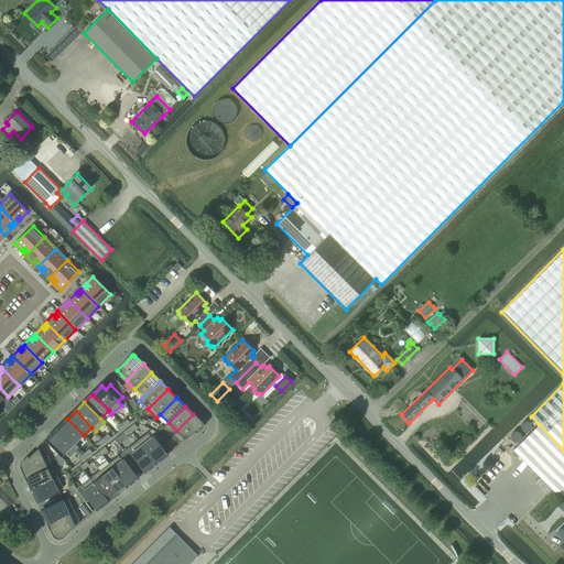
[(243,424),(250,418),(243,411),(237,418),(243,424)]
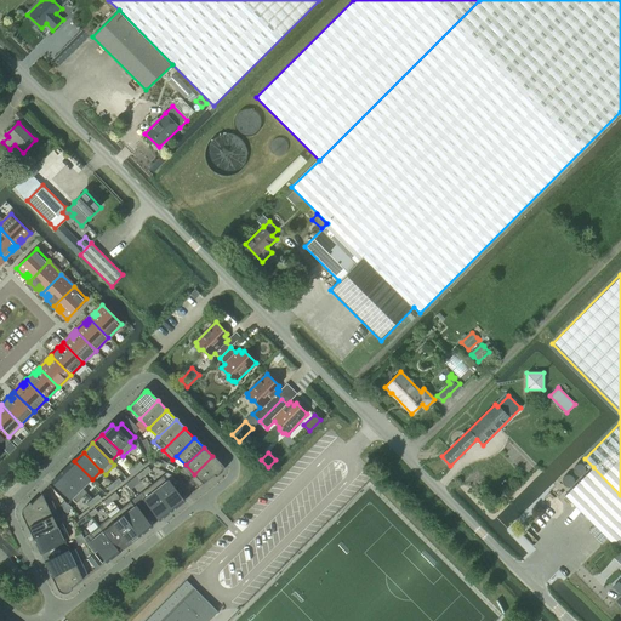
[(222,466),(212,456),(194,474),(191,478),(199,486),(221,469),(222,469),(222,468),(222,467),(222,466)]
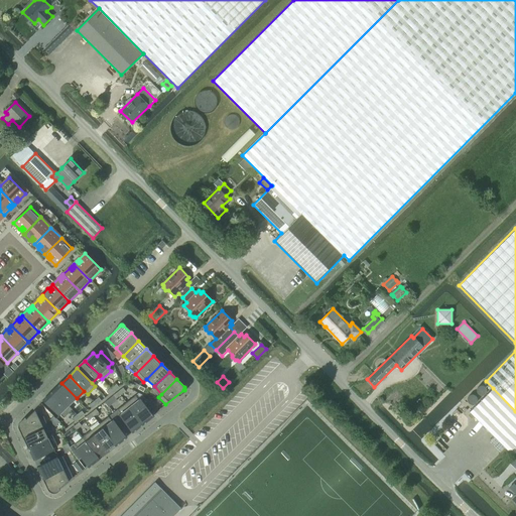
[(69,406),(69,405),(77,398),(61,383),(53,391),(69,406)]
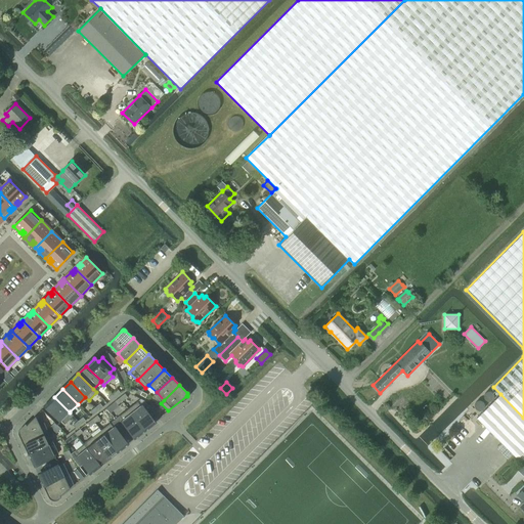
[(476,419),(520,463),(523,459),(523,418),(500,394),(476,419)]
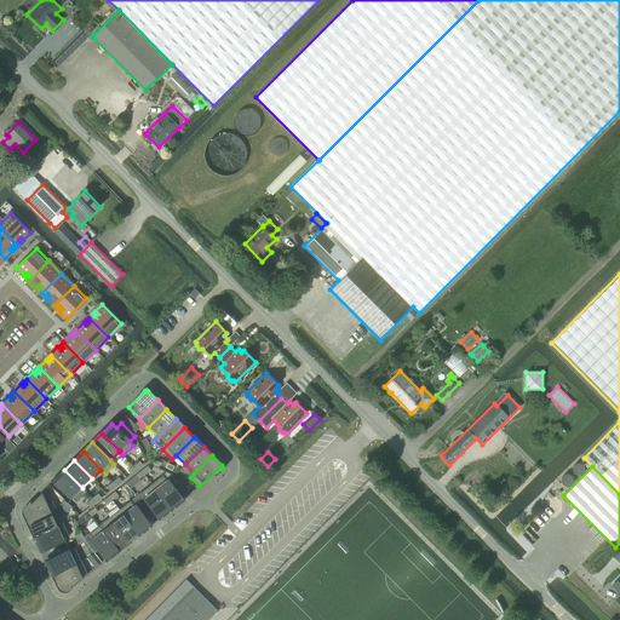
[(87,492),(82,487),(82,488),(64,470),(55,480),(76,501),(87,492)]
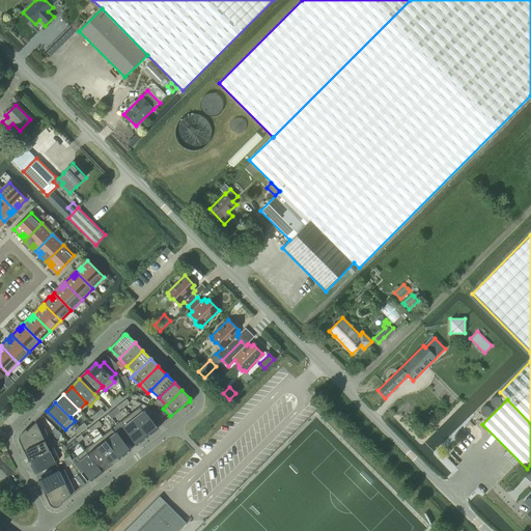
[(150,412),(146,407),(142,411),(139,407),(130,414),(146,435),(161,424),(159,421),(155,416),(150,411),(150,412)]
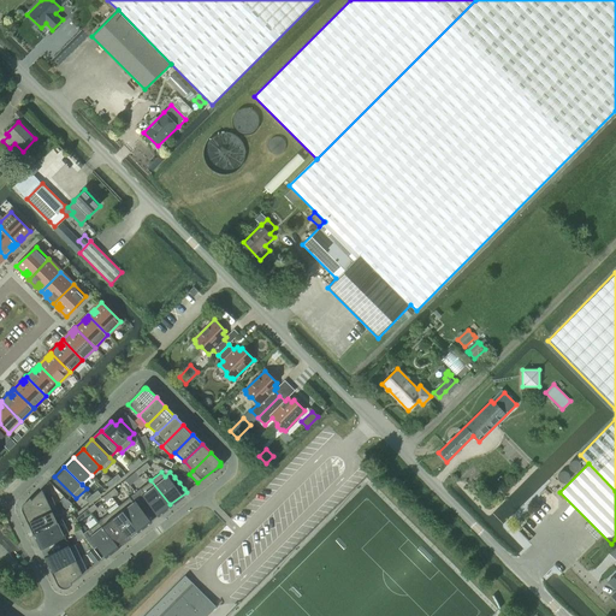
[(159,513),(170,504),(150,480),(140,489),(159,513)]
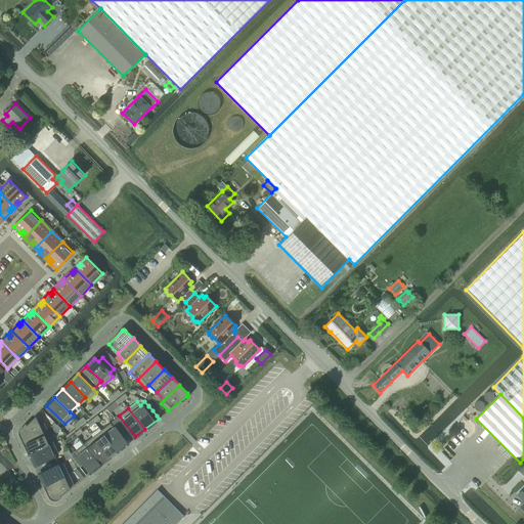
[(26,443),(49,432),(44,422),(40,424),(36,416),(22,430),(20,431),(20,432),(20,433),(26,443)]
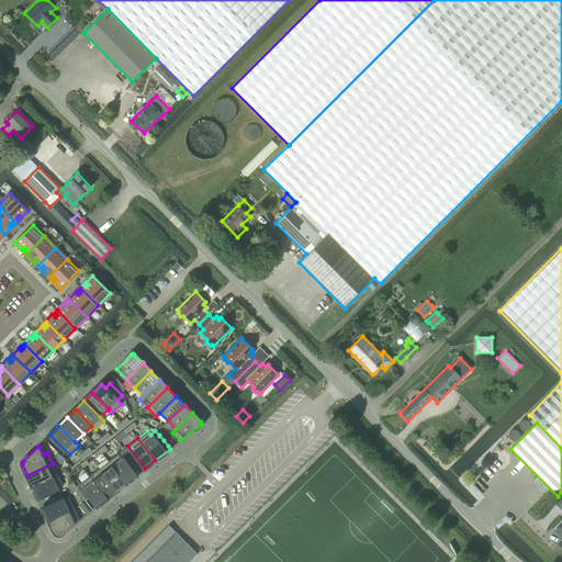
[(126,483),(136,475),(119,453),(109,461),(126,483)]
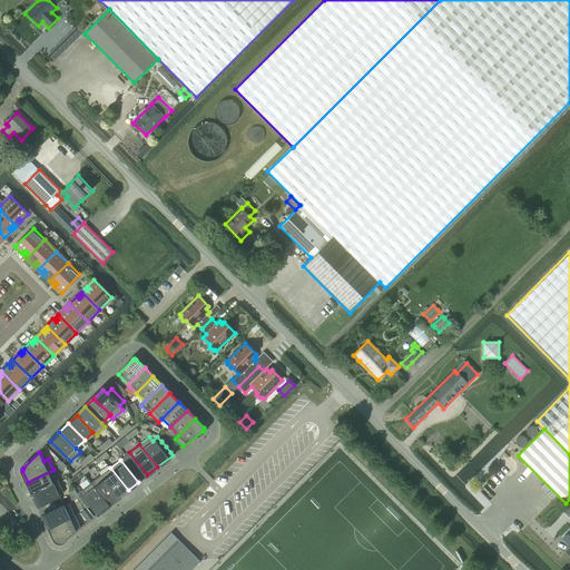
[(118,498),(128,490),(110,468),(100,475),(118,498)]
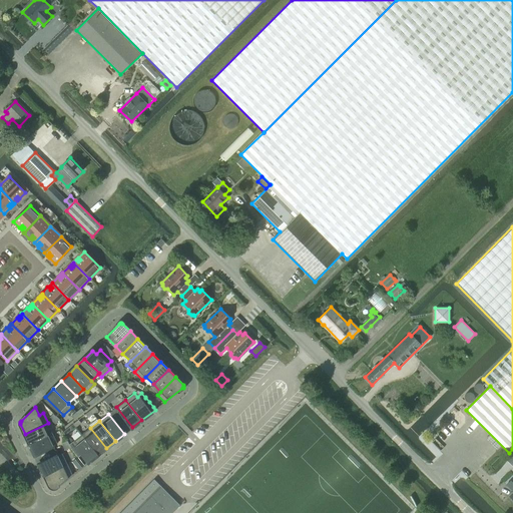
[(29,444),(52,433),(48,423),(25,434),(29,444)]
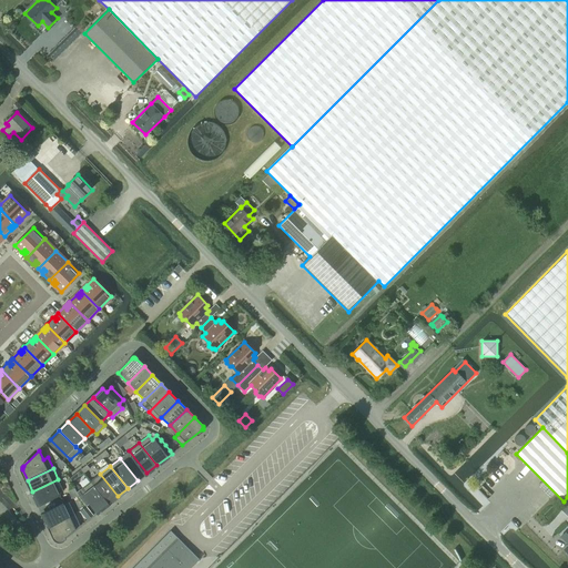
[(109,504),(118,496),(100,474),(91,480),(109,504)]
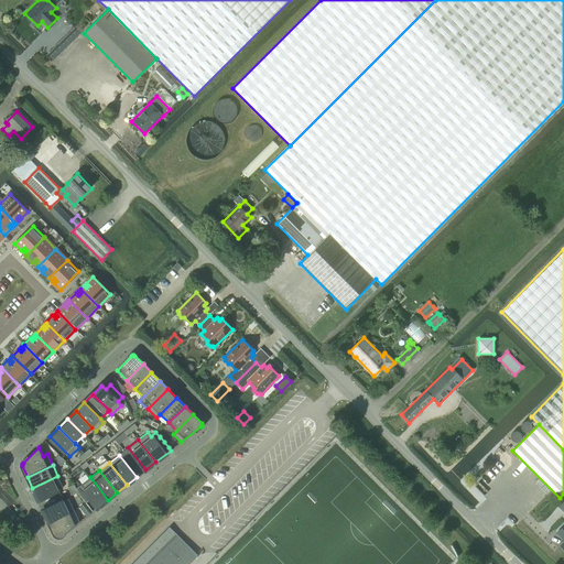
[(57,476),(32,488),(38,499),(63,487),(57,476)]
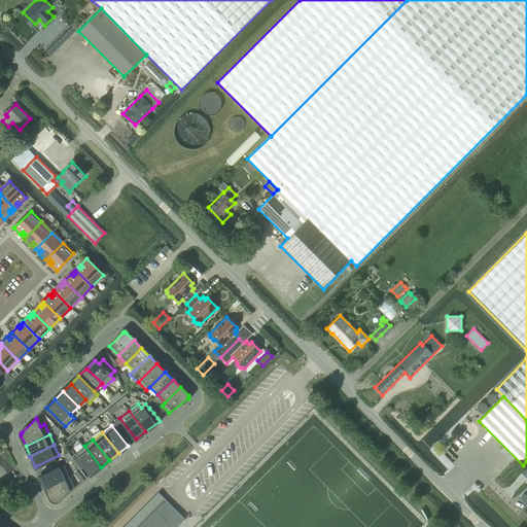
[(73,461),(80,469),(84,466),(92,475),(101,467),(84,446),(71,456),(73,460),(73,461)]
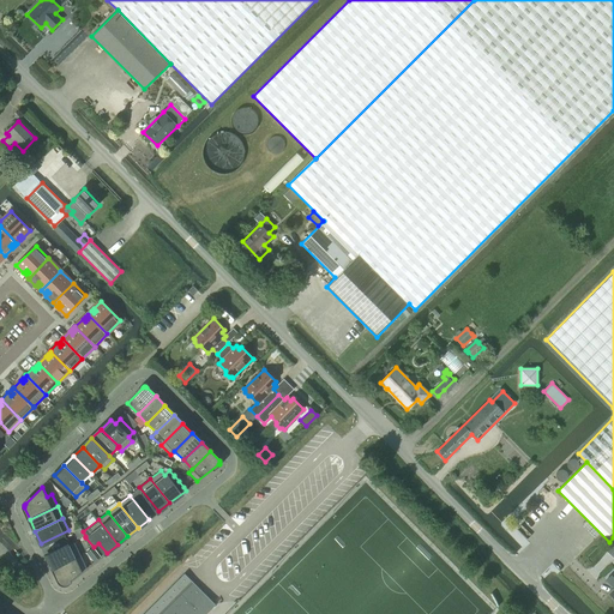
[(76,558),(80,555),(74,542),(47,555),(53,569),(76,558)]
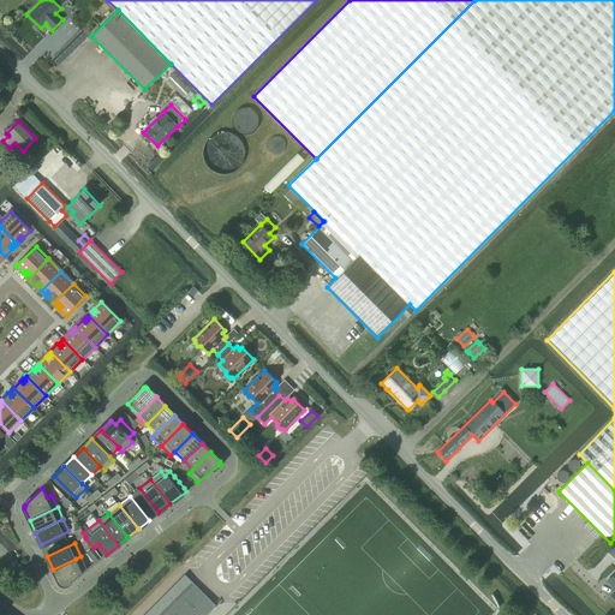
[(76,559),(53,569),(59,581),(60,583),(60,584),(61,585),(63,585),(64,585),(65,585),(66,585),(67,584),(83,573),(87,569),(81,556),(76,559)]
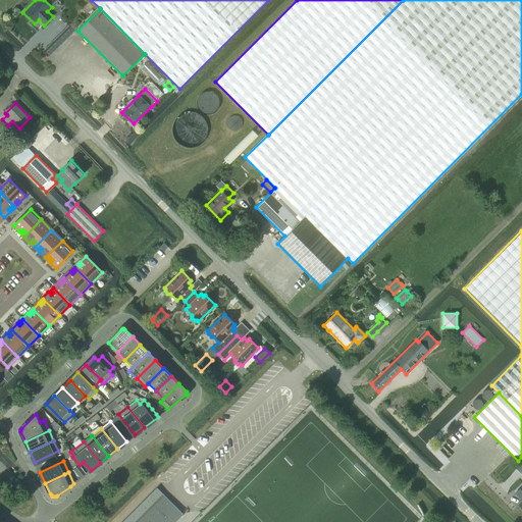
[(173,521),(183,513),(157,487),(122,521),(173,521)]
